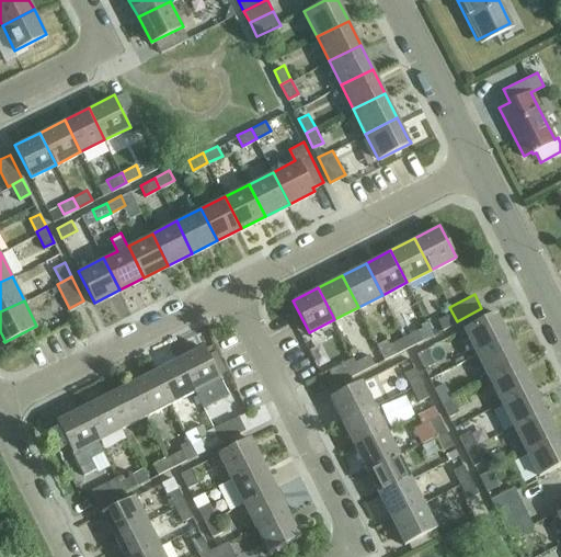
[(464,328),(477,353),(508,337),(496,313),(496,310),(464,328)]
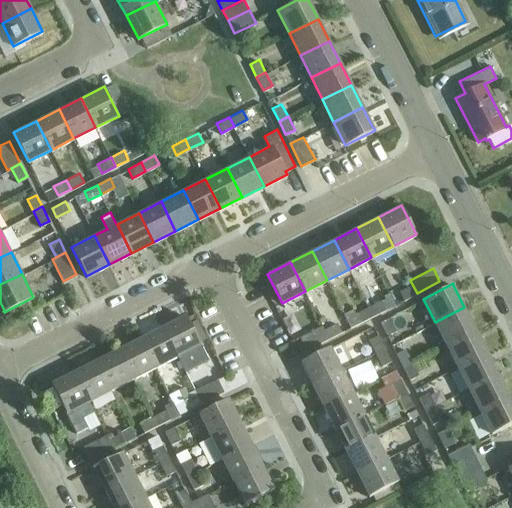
[(417,293),(412,284),(399,290),(404,299),(417,293)]
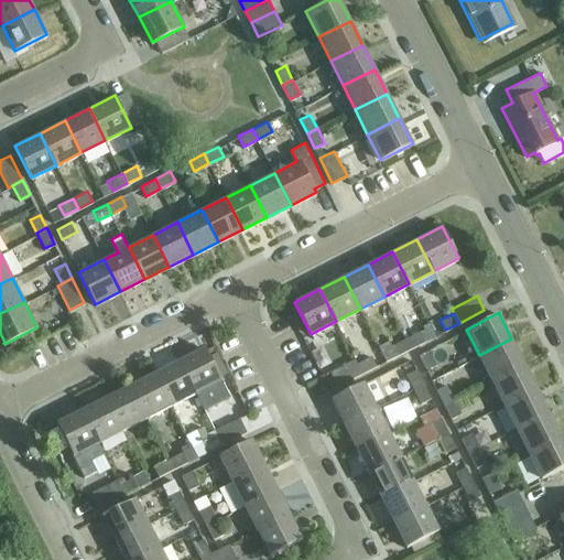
[(420,331),(405,337),(411,347),(425,341),(420,331)]
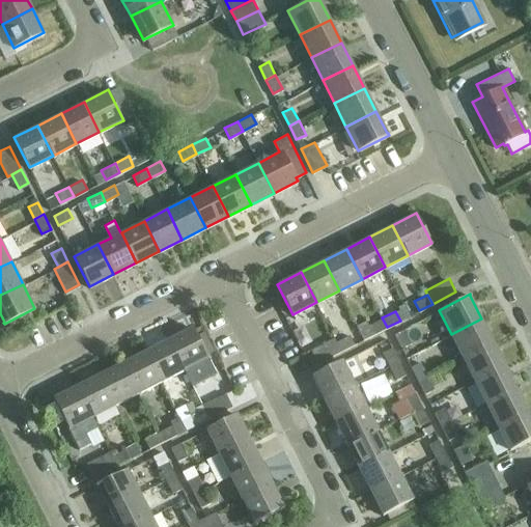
[(387,327),(382,317),(368,325),(367,321),(358,326),(364,338),(387,327)]
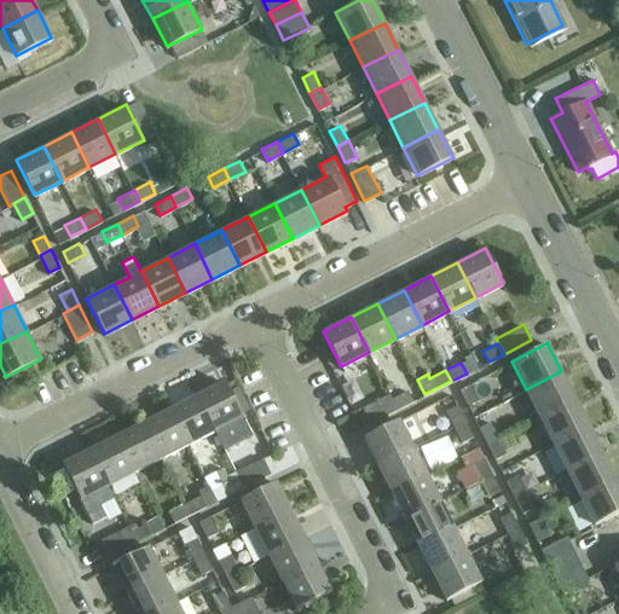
[(526,389),(539,416),(574,398),(561,371),(526,389)]
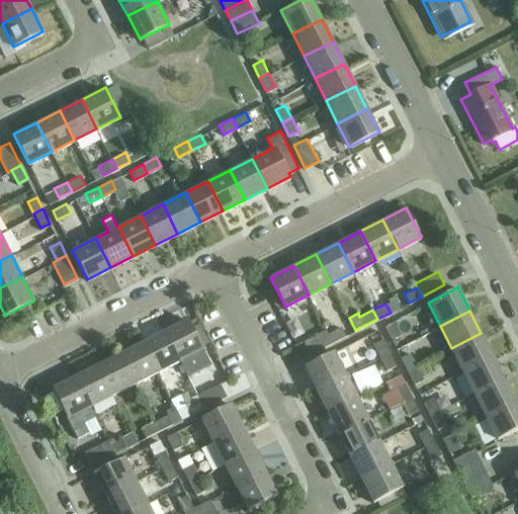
[(188,319),(165,330),(179,359),(187,374),(210,362),(188,319)]
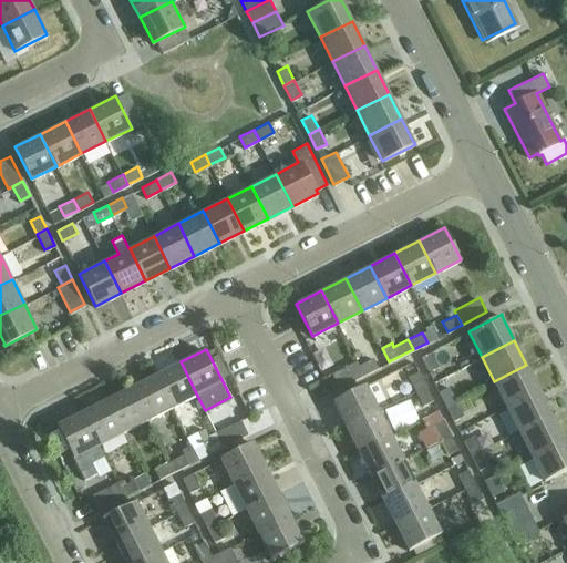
[(439,366),(431,351),(421,356),(429,370),(439,366)]
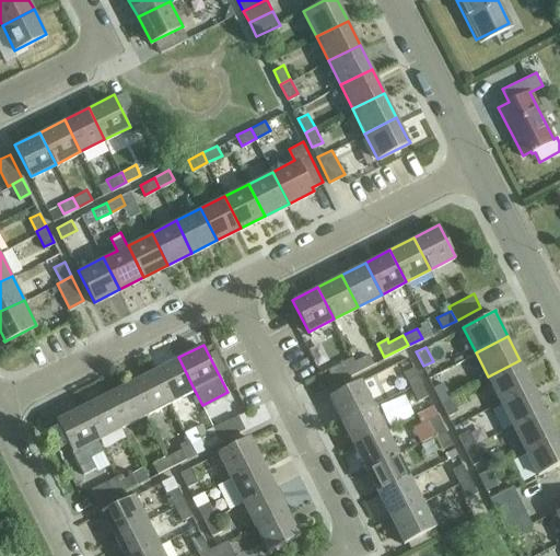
[(373,362),(369,352),(354,360),(359,370),(373,362)]
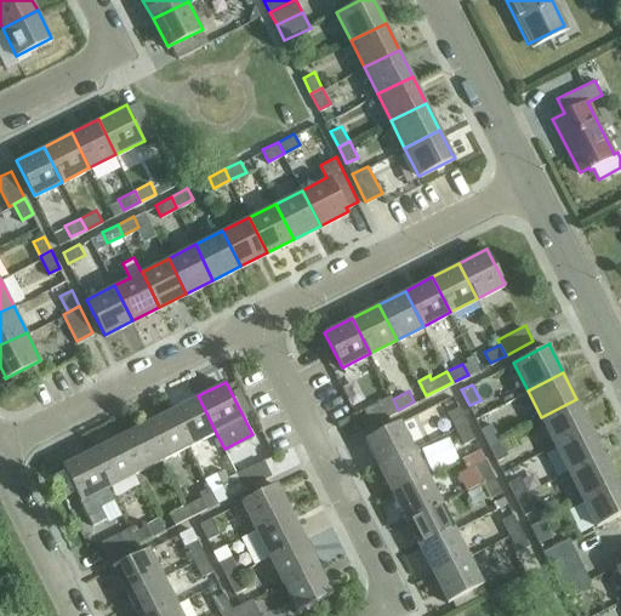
[(398,410),(393,399),(391,394),(364,408),(371,423),(398,410)]
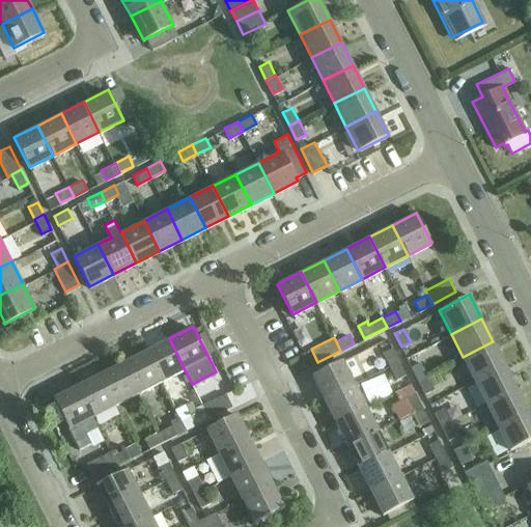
[(169,338),(146,351),(161,381),(184,368),(169,338)]
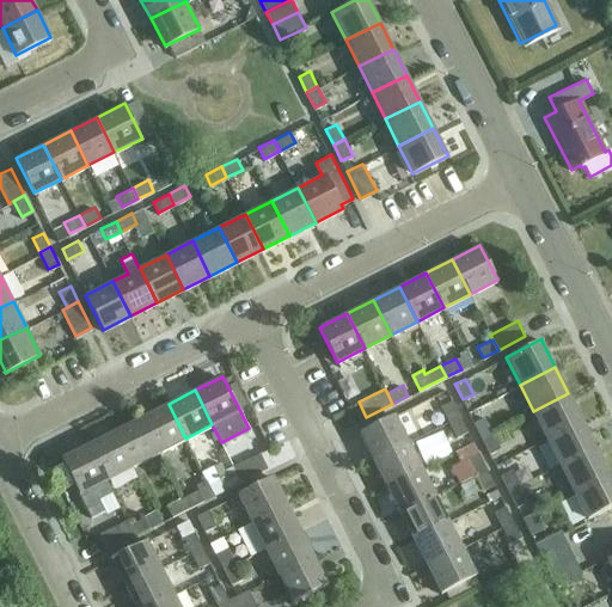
[(533,411),(546,437),(581,420),(568,393),(533,411)]
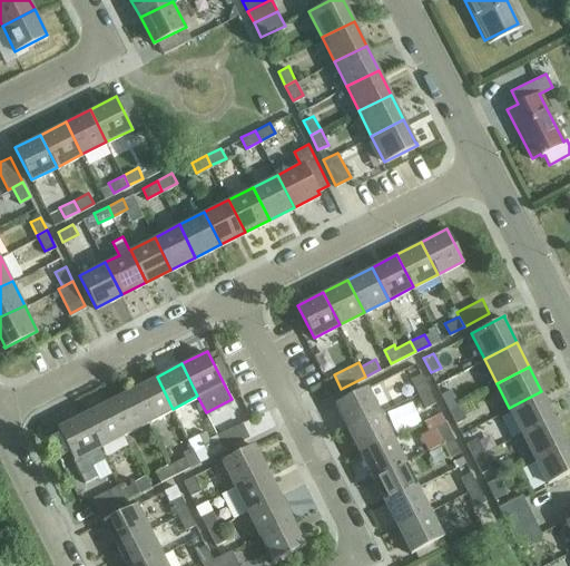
[(411,378),(418,392),(428,387),(421,372),(411,378)]
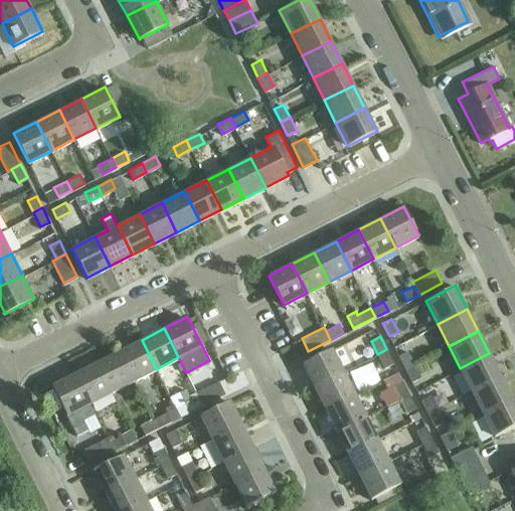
[(142,340),(120,351),(134,380),(156,369),(142,340)]
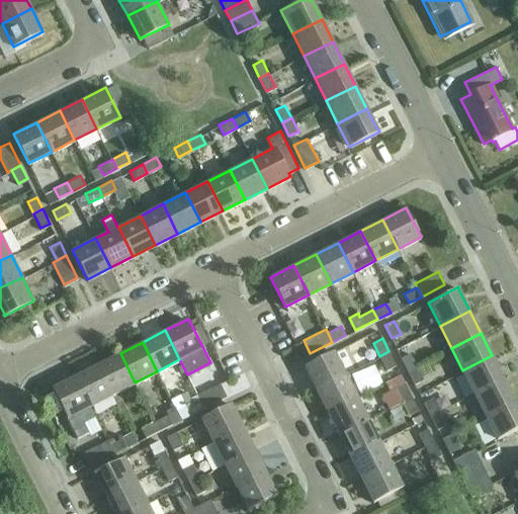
[(305,365),(316,389),(345,373),(334,350),(305,365)]
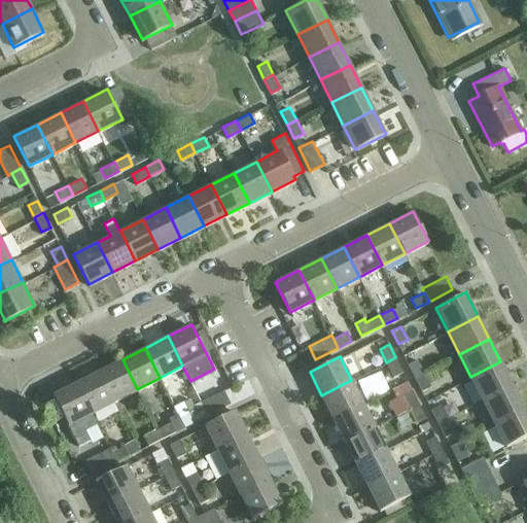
[(395,357),(386,362),(393,376),(402,371),(395,357)]
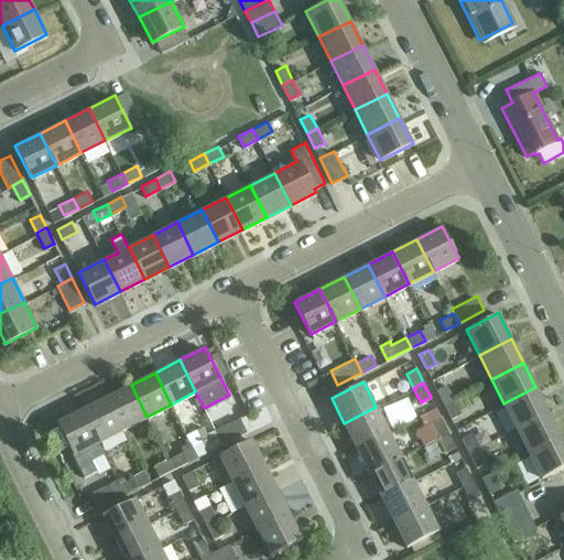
[(436,389),(444,404),(454,398),(446,384),(436,389)]
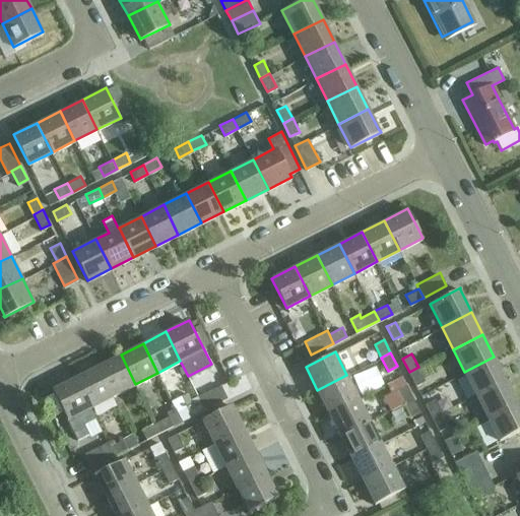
[(121,355),(98,366),(113,395),(135,384),(121,355)]
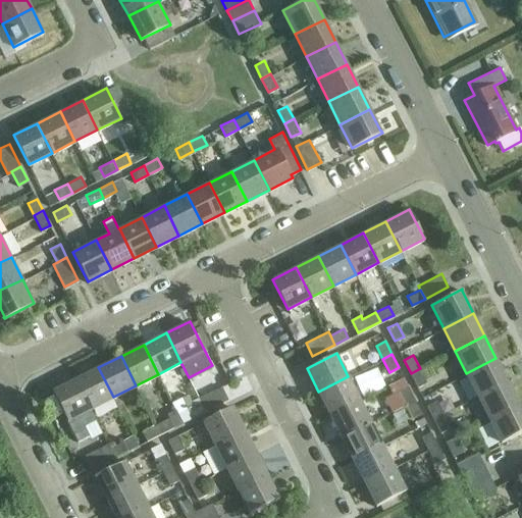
[(466,373),(477,396),(507,380),(496,358),(466,373)]
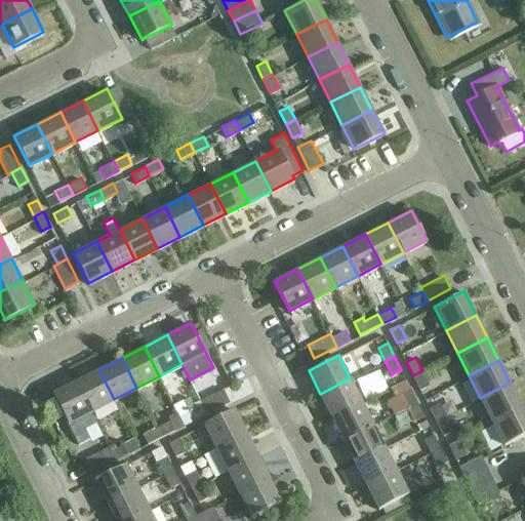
[(205,386),(225,377),(219,366),(201,374),(205,386)]
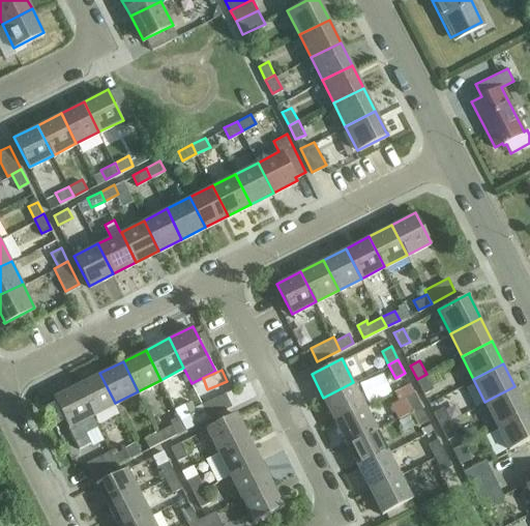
[(99,373),(77,384),(92,414),(115,403),(99,373)]
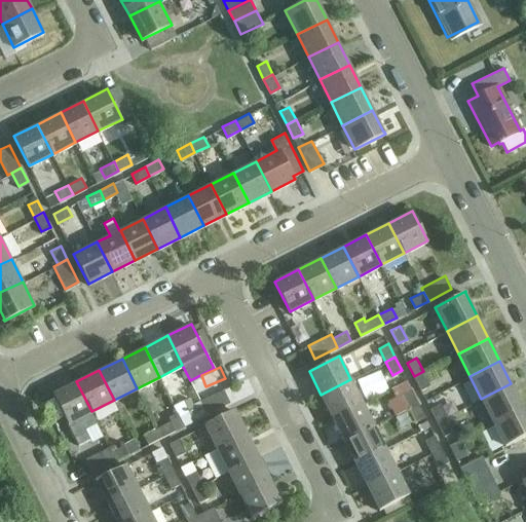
[(423,371),(414,376),(420,389),(429,384),(423,371)]
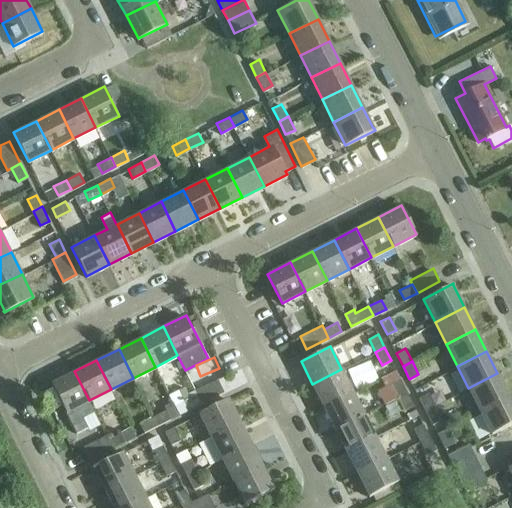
[(312,384),(324,406),(353,391),(341,369),(312,384)]
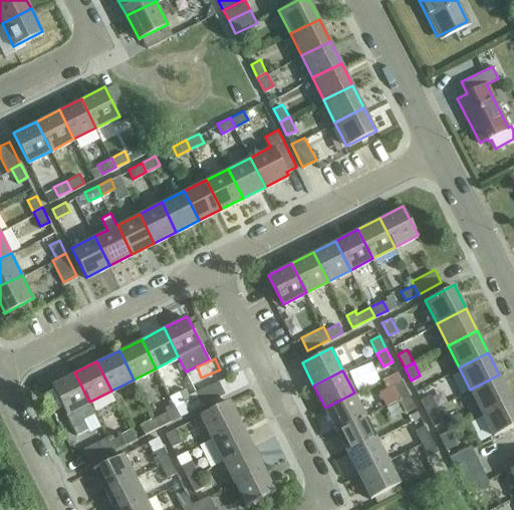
[(435,379),(443,396),(459,388),(451,371),(435,379)]
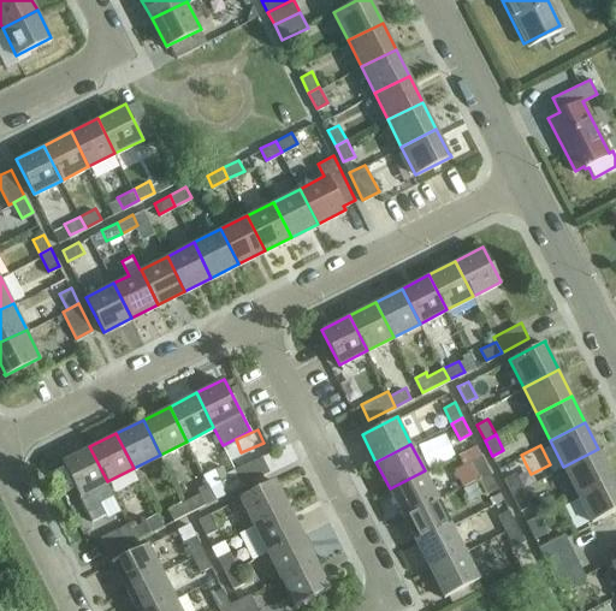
[(89,446),(61,461),(80,496),(86,508),(92,518),(105,512),(99,500),(105,498),(113,493),(107,481),(89,446)]
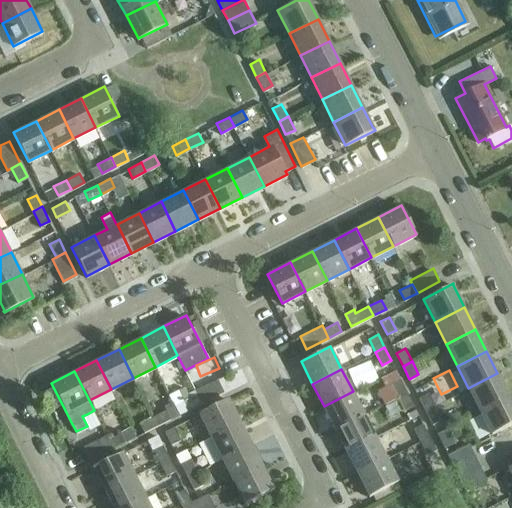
[(468,388),(479,410),(508,395),(497,373),(468,388)]
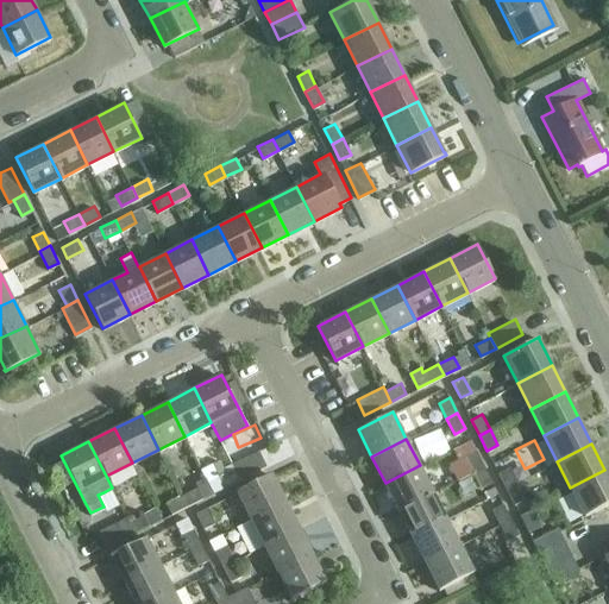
[(232,463),(234,467),(239,478),(267,465),(258,450),(232,463)]
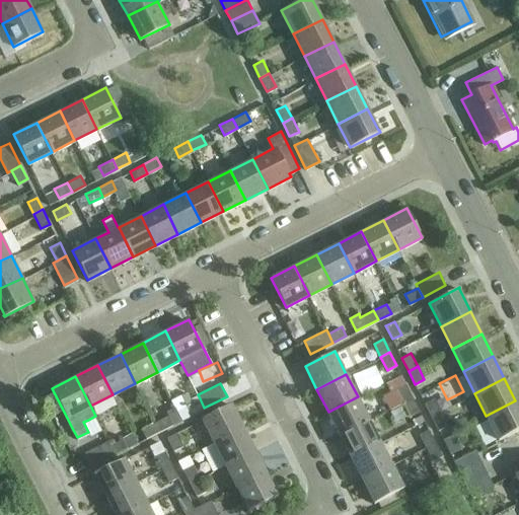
[(396,388),(403,401),(413,396),(405,383),(396,388)]
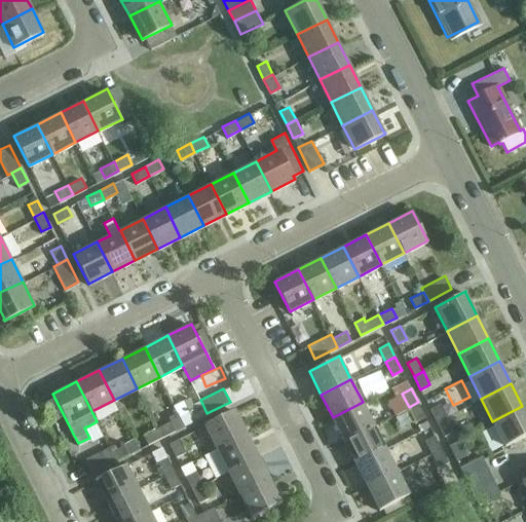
[(193,420),(182,400),(174,404),(184,425),(193,420)]
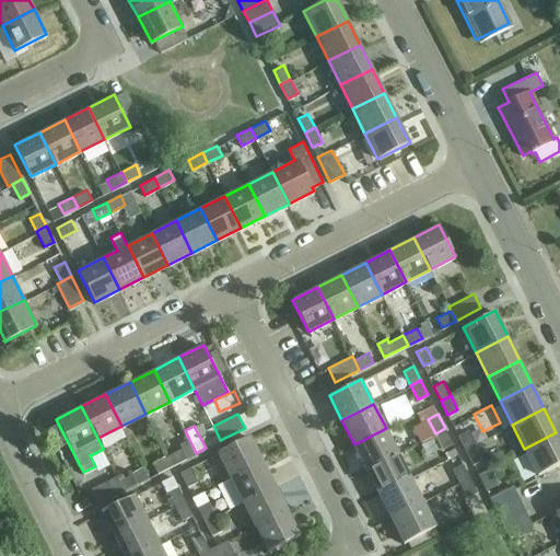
[(354,444),(366,468),(398,452),(386,428),(354,444)]
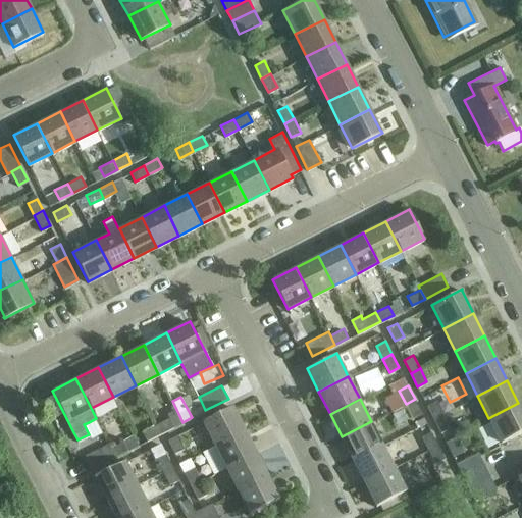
[(415,399),(406,404),(412,417),(421,413),(415,399)]
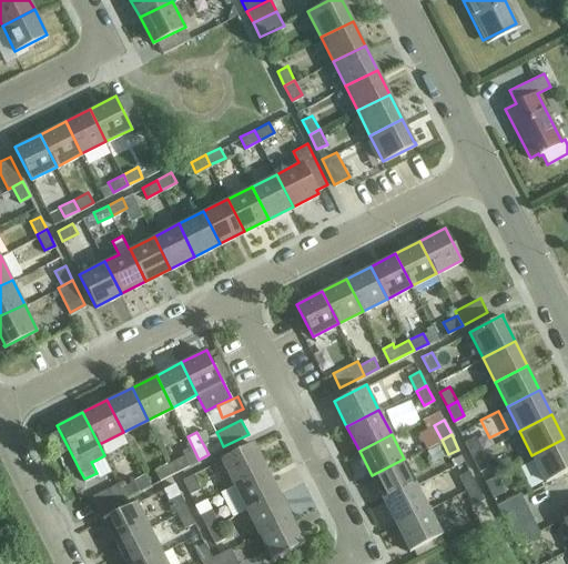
[(464,441),(472,455),(482,450),(474,435),(464,441)]
